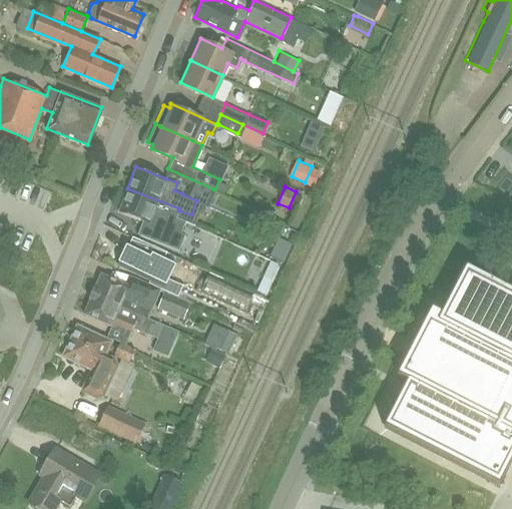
[(178,210),(179,208),(127,188),(119,209),(148,220),(149,217),(157,220),(172,226),(180,229),(184,220),(175,216),(178,210)]
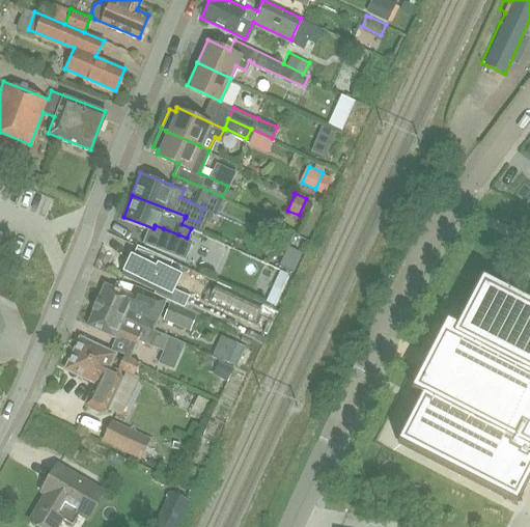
[(144,247),(172,259),(177,261),(183,247),(150,233),(144,247)]
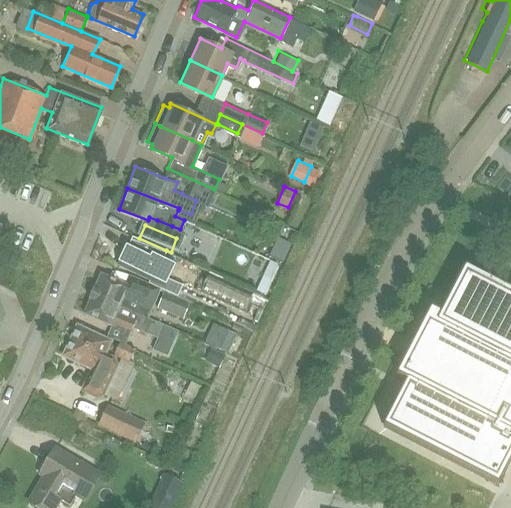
[(267,254),(281,261),(291,241),(276,234),(267,254)]
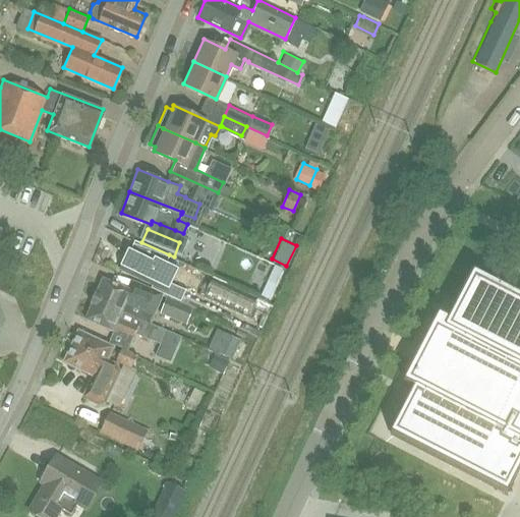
[(128,246),(119,267),(152,282),(151,285),(164,290),(180,297),(184,287),(170,281),(173,275),(161,270),(166,260),(154,254),(152,257),(128,246)]
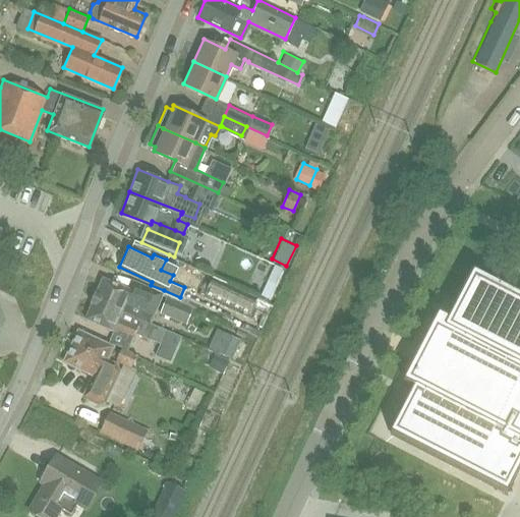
[(519,296),(472,272),(444,328),(430,321),(396,388),(409,394),(389,434),(505,493),(519,463),(519,296)]
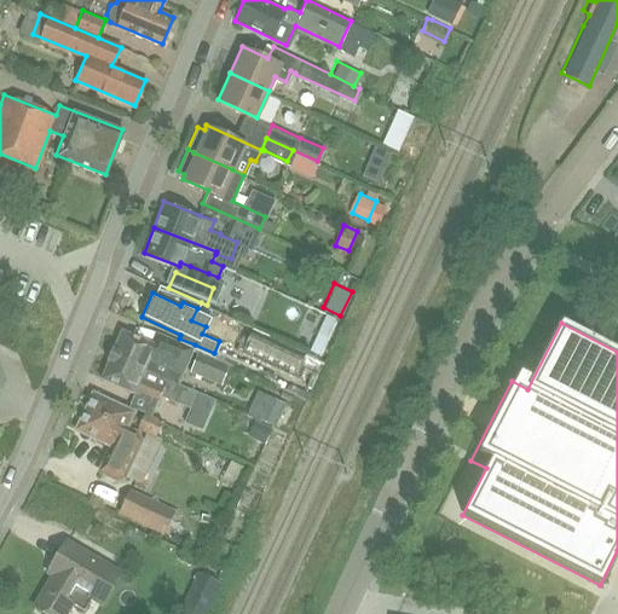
[(305,352),(252,326),(243,346),(267,358),(265,361),(287,372),(283,380),(290,383),(305,352)]
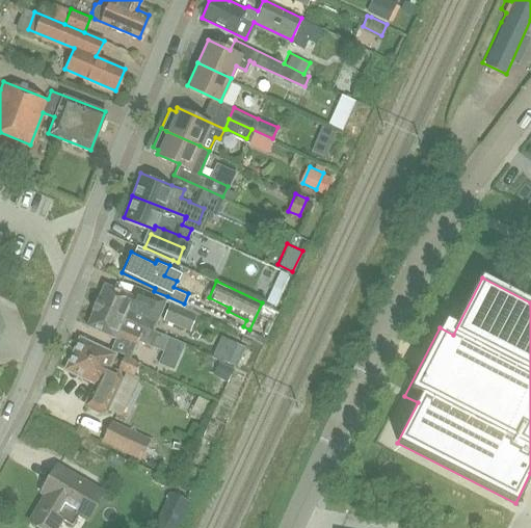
[(154,328),(167,297),(167,296),(154,291),(153,292),(133,283),(128,293),(103,282),(95,304),(153,330),(154,328)]
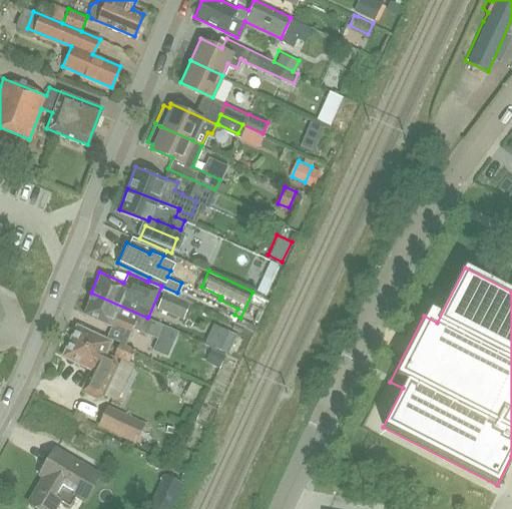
[(182,318),(189,300),(163,290),(156,307),(182,318)]
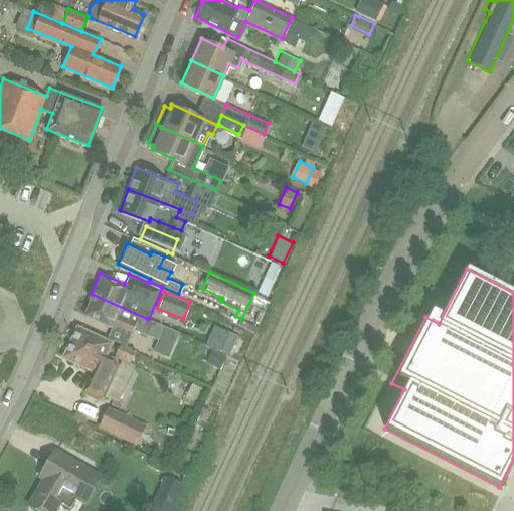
[(162,324),(149,318),(148,319),(92,294),(82,313),(111,325),(112,324),(130,332),(132,328),(157,338),(162,324)]
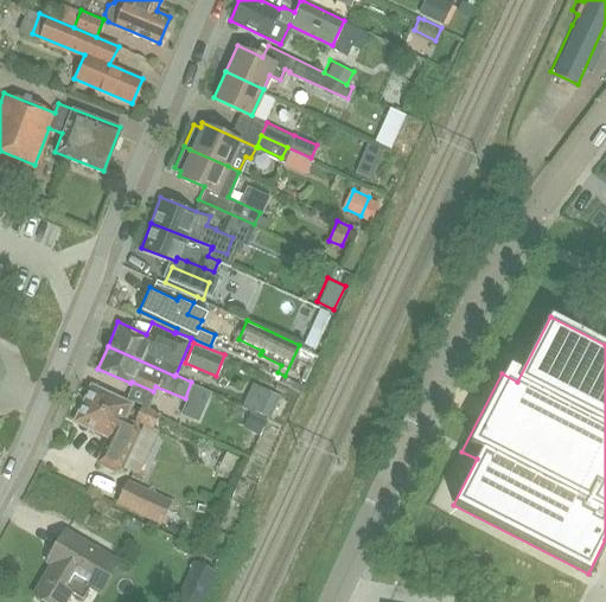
[(120,417),(127,403),(91,386),(76,418),(110,434),(99,459),(113,466),(120,463),(135,430),(133,423),(120,417)]
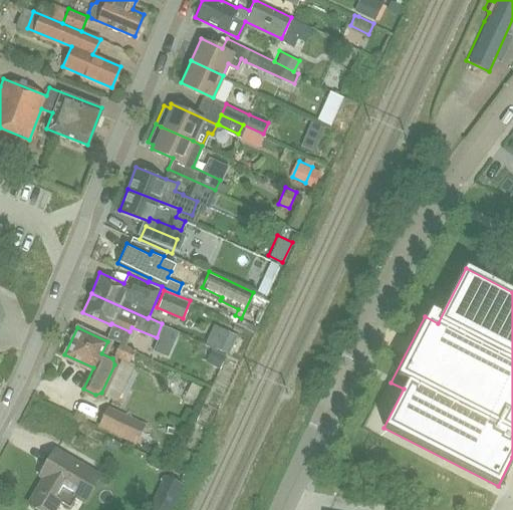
[(165,346),(181,354),(191,334),(175,327),(165,346)]
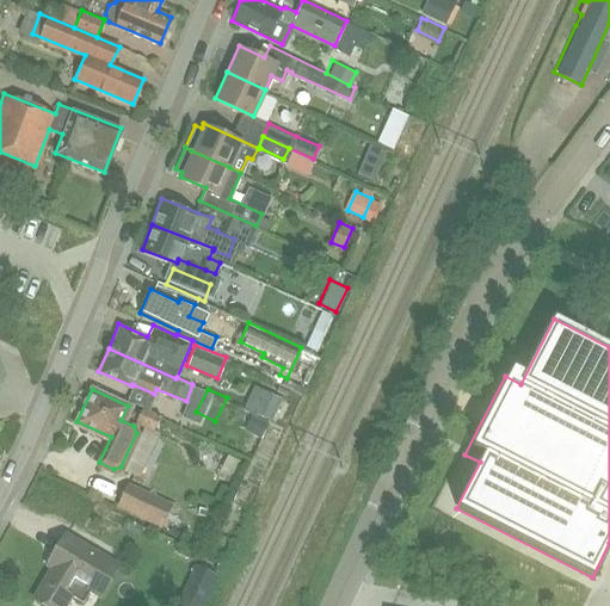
[(254,412),(269,418),(276,400),(263,394),(254,412)]
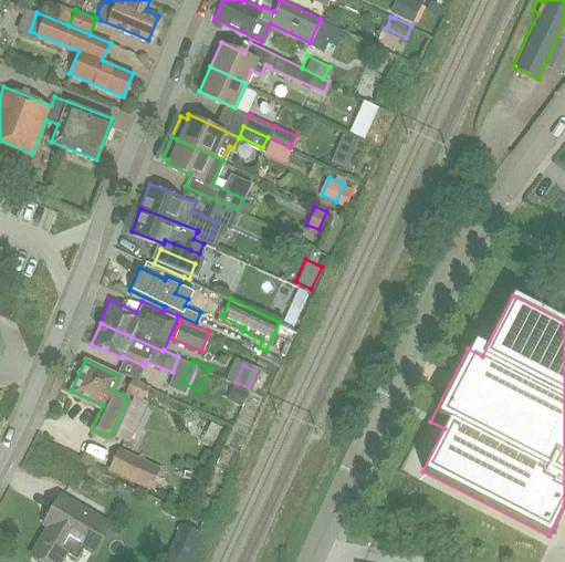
[(148,384),(132,376),(125,391),(140,398),(148,384)]
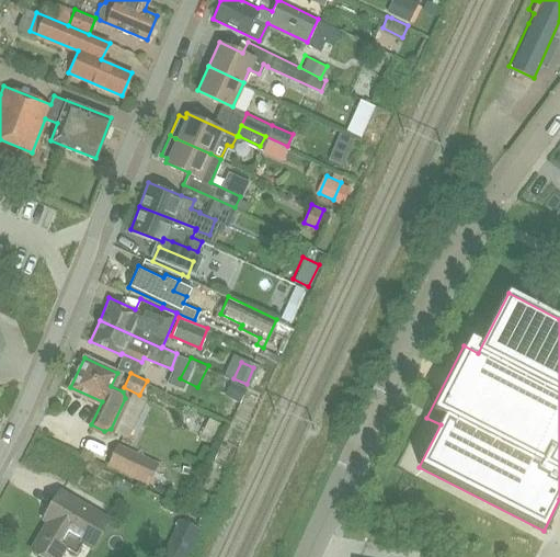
[(229,395),(238,399),(244,385),(236,382),(229,395)]
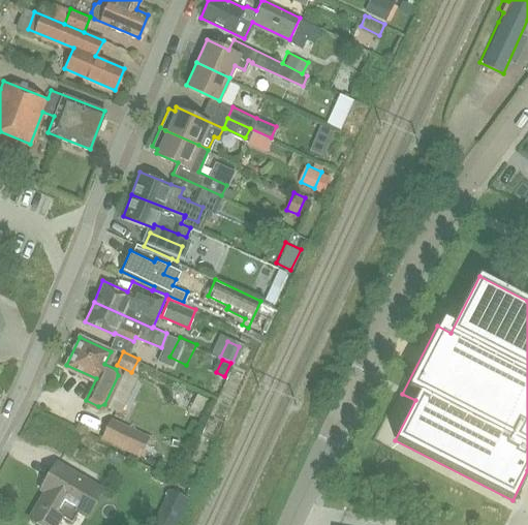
[(148,434),(110,419),(102,435),(141,452),(148,434)]
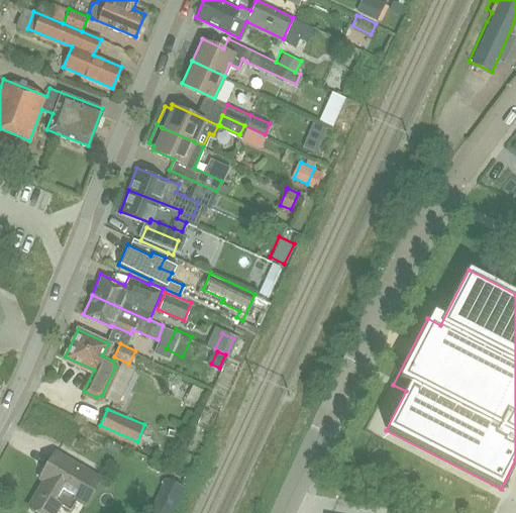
[(25,505),(36,512),(37,512),(55,512),(62,503),(70,508),(77,495),(86,500),(98,480),(82,470),(84,466),(54,448),(36,478),(40,480),(25,505)]
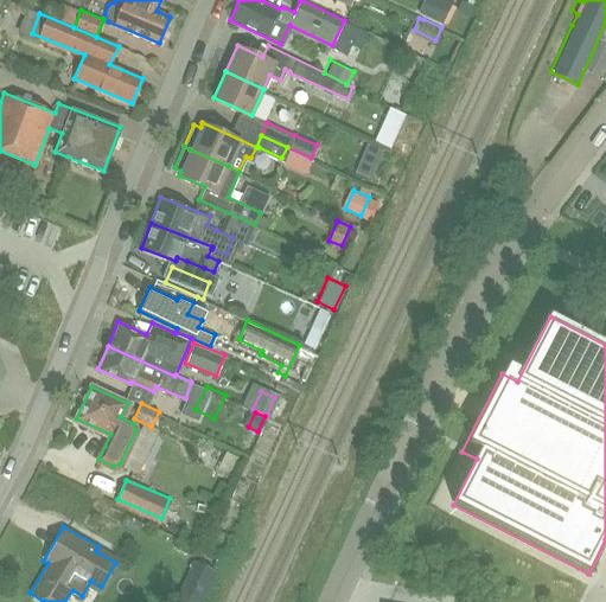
[(201,600),(216,569),(195,558),(180,589),(201,600)]
